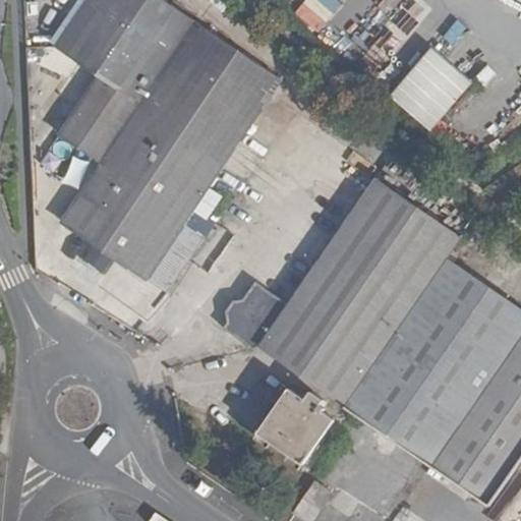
[(210,189),(282,81),(162,0),(96,0),(62,50),(100,76),(60,134),(103,164),(63,223),(147,280),(194,211),(208,220),(223,197),(210,189)]
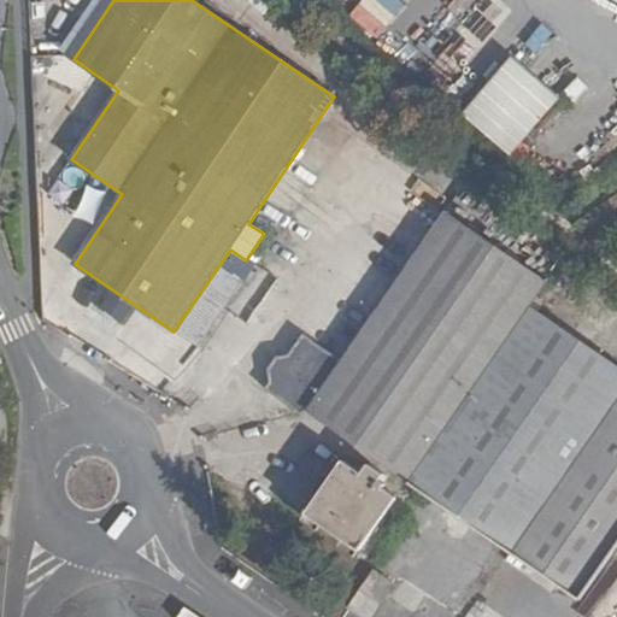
[(358,0),(347,13),(374,37),(407,0),(358,0)]
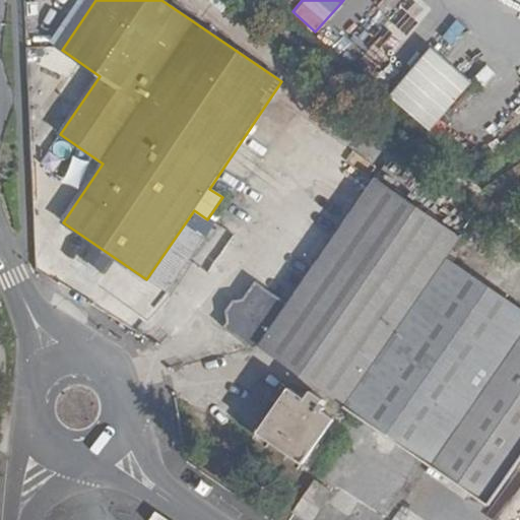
[(434,47),(390,95),(429,130),(472,81),(434,47)]
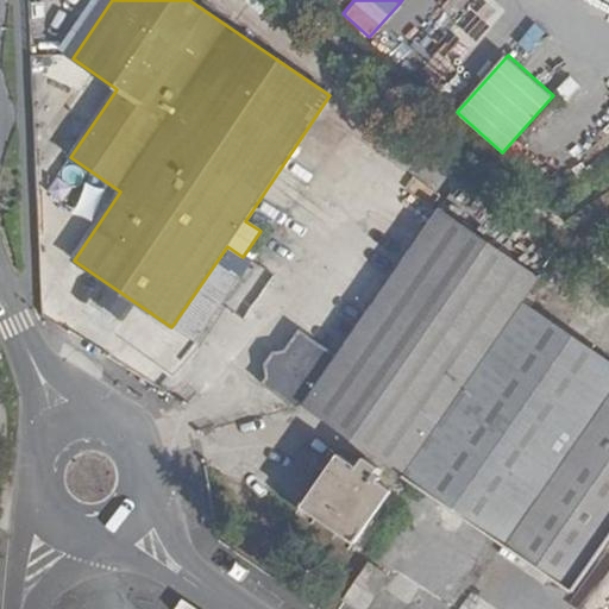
[(541,278),(443,208),(305,406),(433,494),(553,321),(526,301),(541,278)]
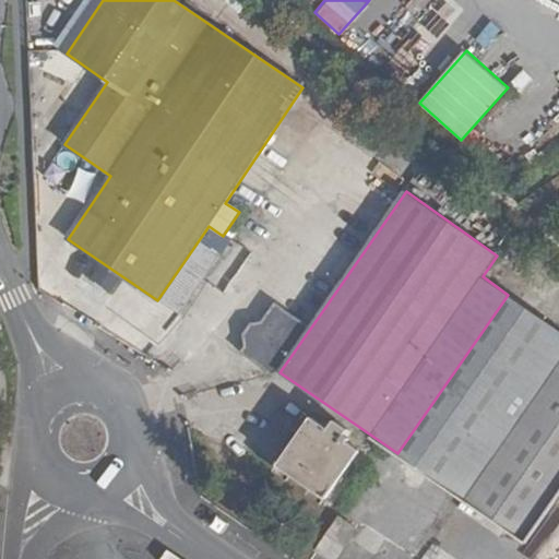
[(219,254),(201,242),(162,301),(180,314),(219,254)]
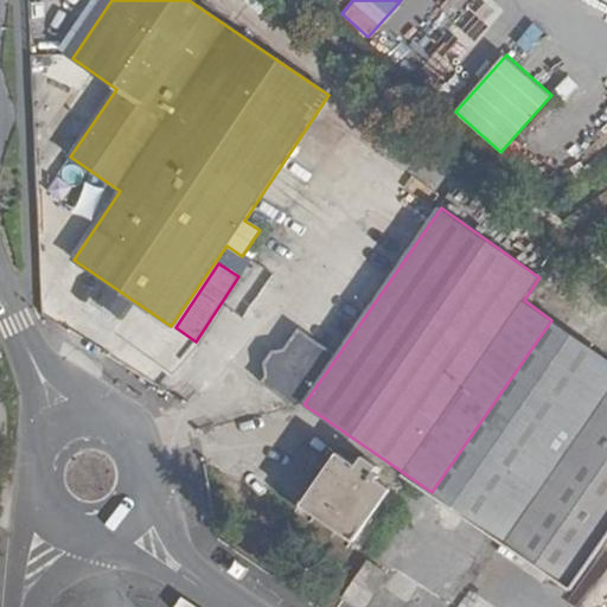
[(606,538),(606,358),(551,320),(432,492),(572,589),(606,538)]
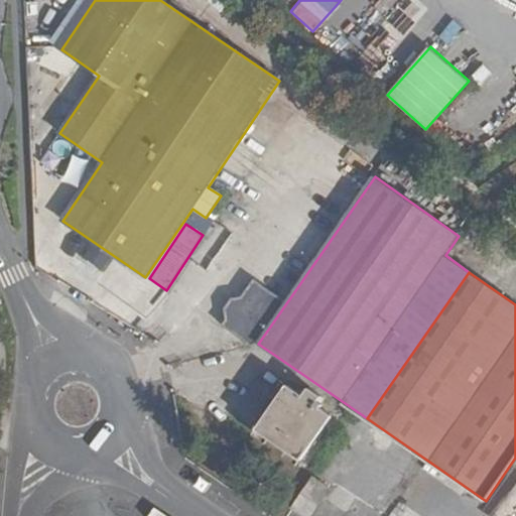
[(263,328),(282,300),(253,279),(221,326),(254,349),(267,331),(263,328)]
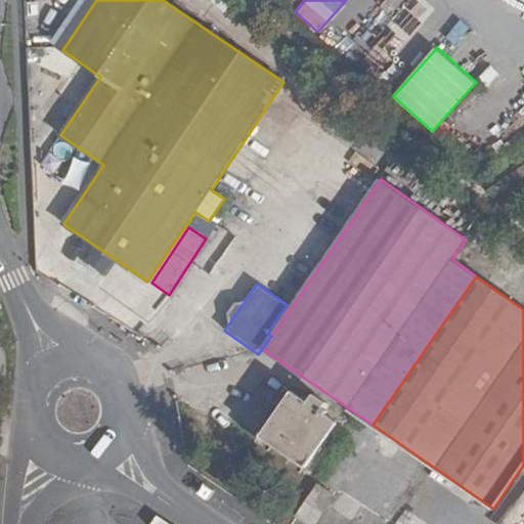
[(292,392),(261,437),(306,468),(337,423),(320,411),(325,404),(314,395),(308,403),(292,392)]
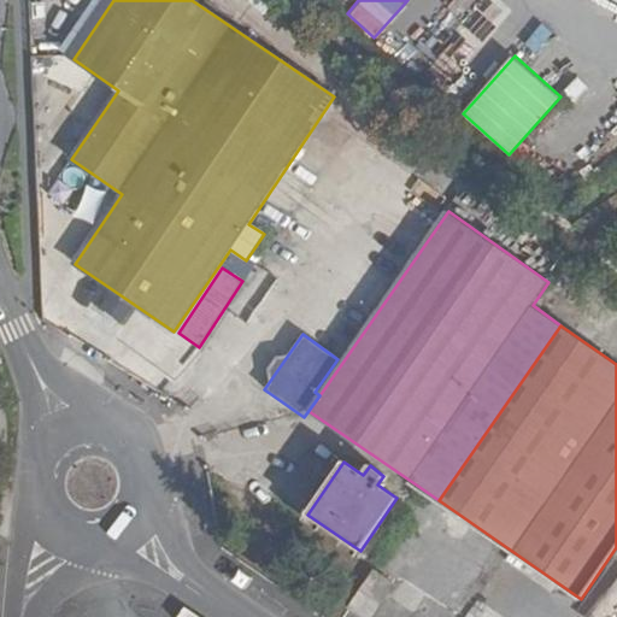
[(385,579),(375,570),(350,607),(359,615),(385,579)]
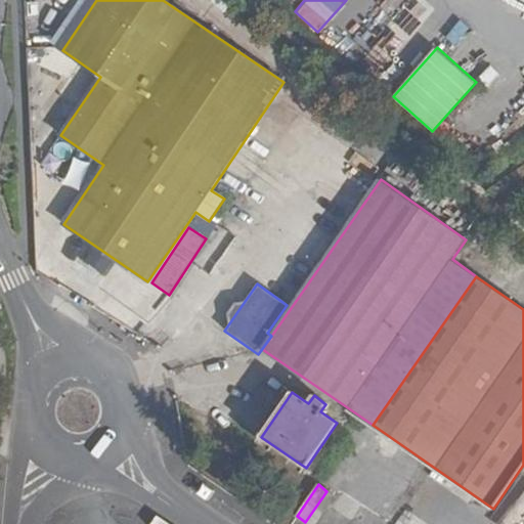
[(315,523),(335,496),(326,491),(305,522),(308,523),(315,523)]
